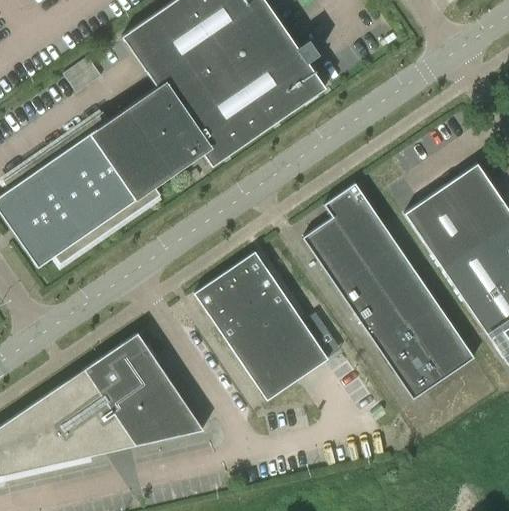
[(0,210),(27,249),(39,266),(56,255),(62,264),(162,194),(156,186),(204,153),(213,166),(326,87),(320,77),(309,62),(321,54),(310,39),(298,47),(266,0),(175,0),(123,36),(158,86),(110,119),(104,110),(4,180),(10,189),(0,195),(0,210)]
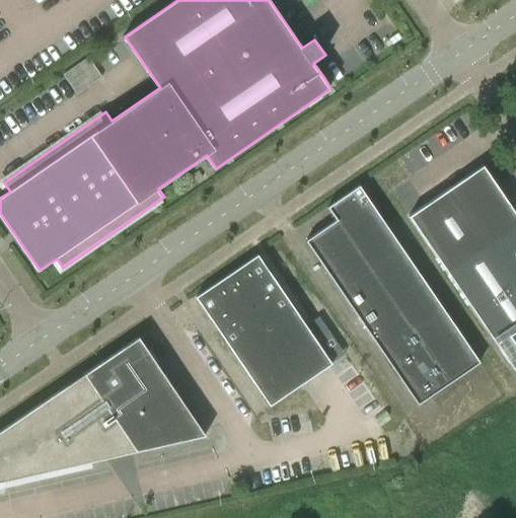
[(515,210),(485,164),(411,215),(515,369),(515,210)]
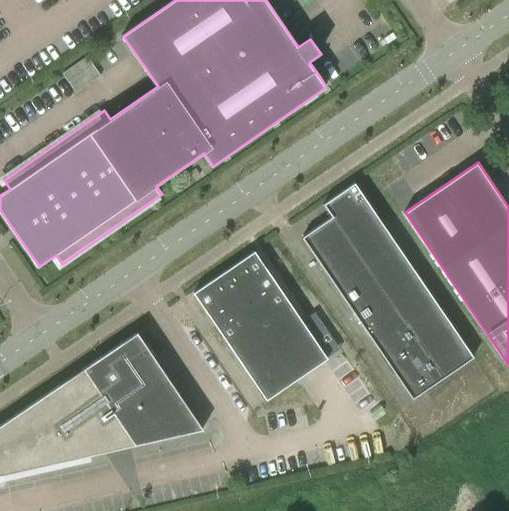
[(325,204),(330,211),(333,216),(304,237),(414,398),(475,356),(356,182),(325,204)]
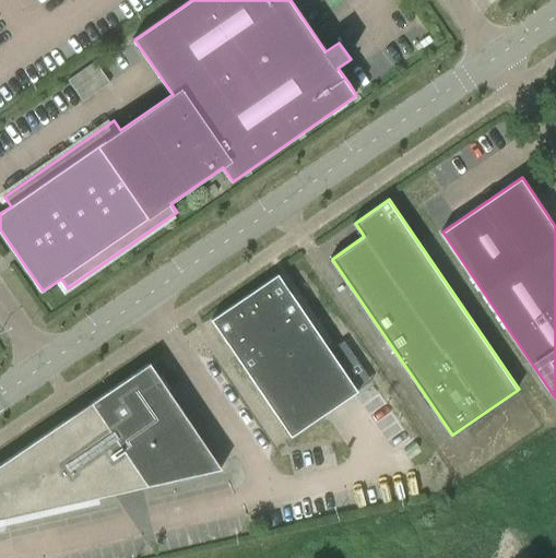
[(279,275),(213,320),(293,437),(359,391),(279,275)]
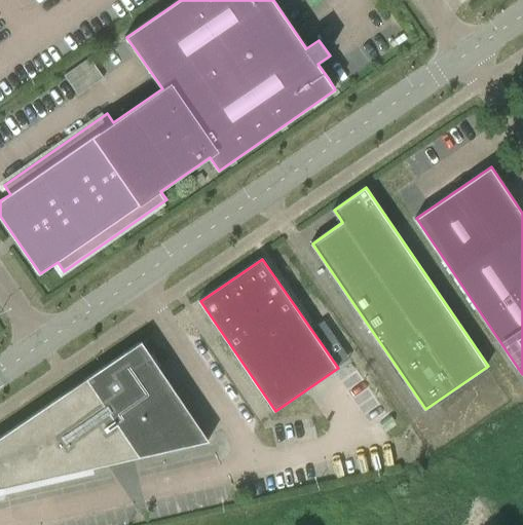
[(142,341),(0,437),(0,487),(1,489),(211,441),(142,341)]
